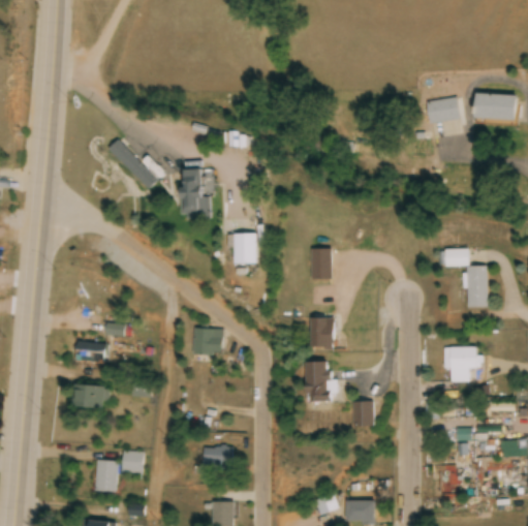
[(515,119),(516,93),(474,92),(473,118),(515,119)]
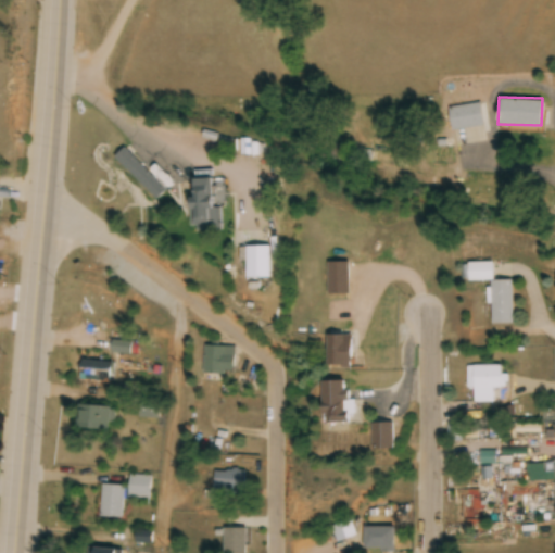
[(482,126),(480,102),(449,104),(451,128),(482,126)]
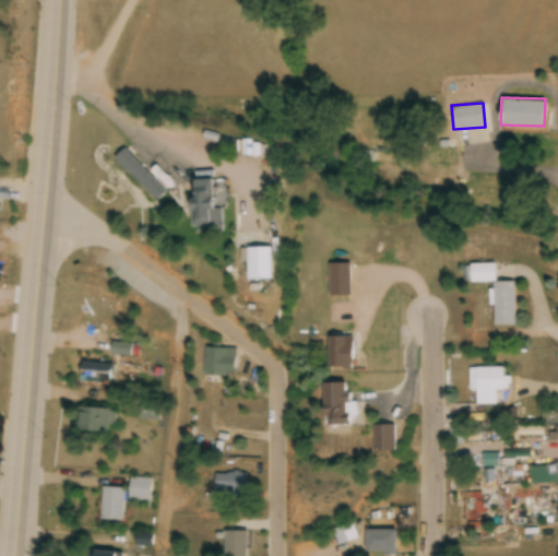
[(156,199),(167,189),(125,146),(115,157),(156,199)]
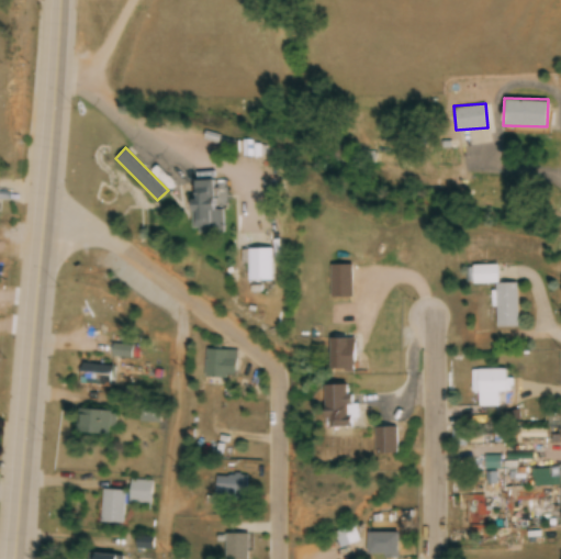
[(213,179),(191,179),(191,228),(223,228),(223,208),(214,208),(213,179)]
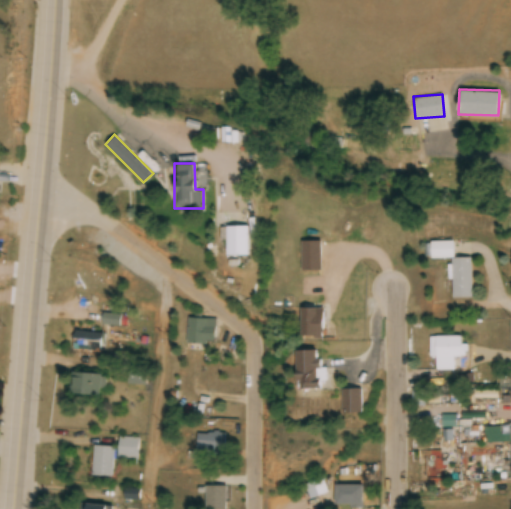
[(226,255),(248,255),(248,225),(226,225),(226,255)]
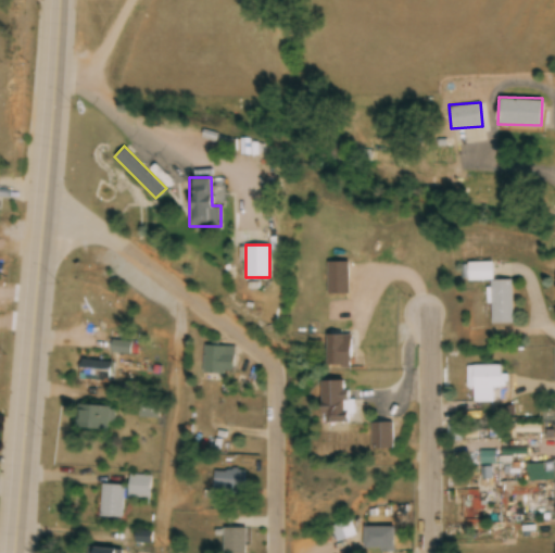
[(348,261),(327,261),(327,293),(348,293),(348,261)]
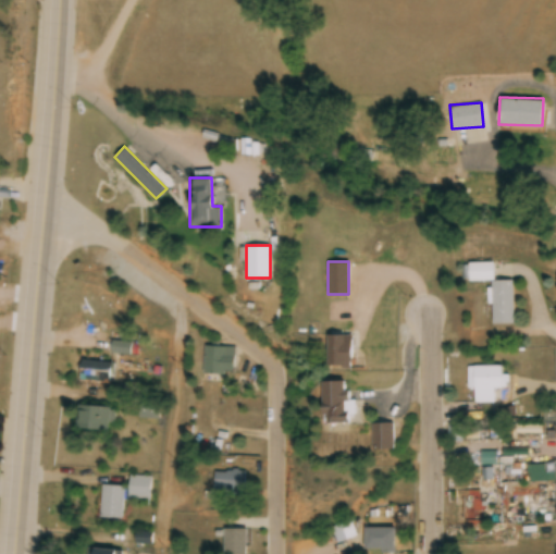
[(513,323),(513,280),(492,280),(492,323),(513,323)]
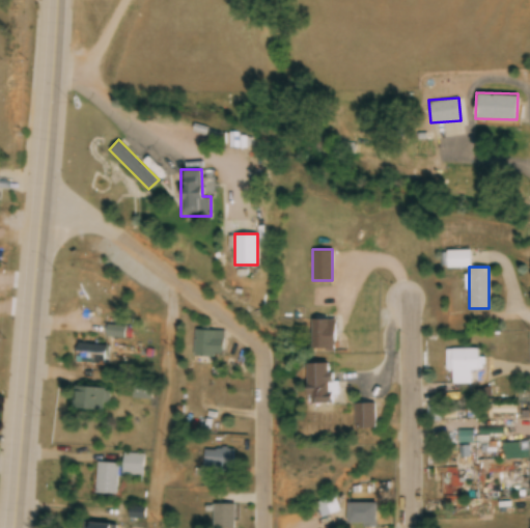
[(311,318),(311,349),(334,350),(334,320),(311,318)]
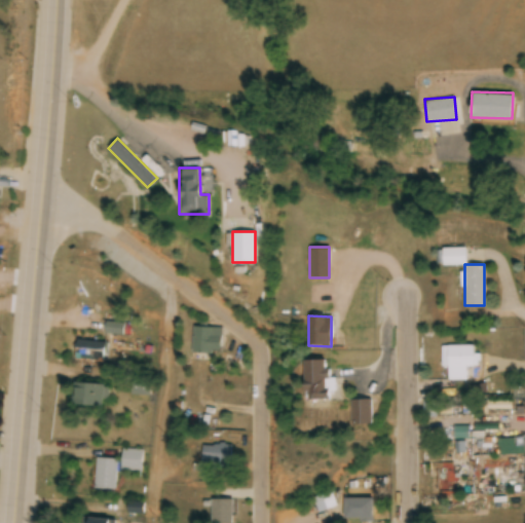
[(122,332),(122,323),(106,322),(106,332),(122,332)]
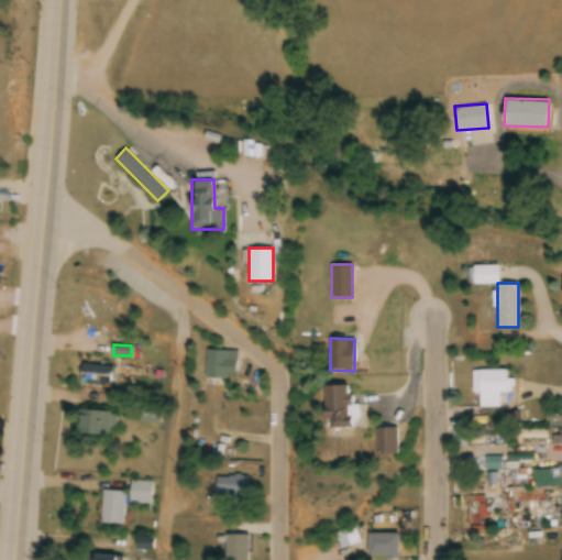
[(234,377),(234,349),(205,349),(205,377),(234,377)]
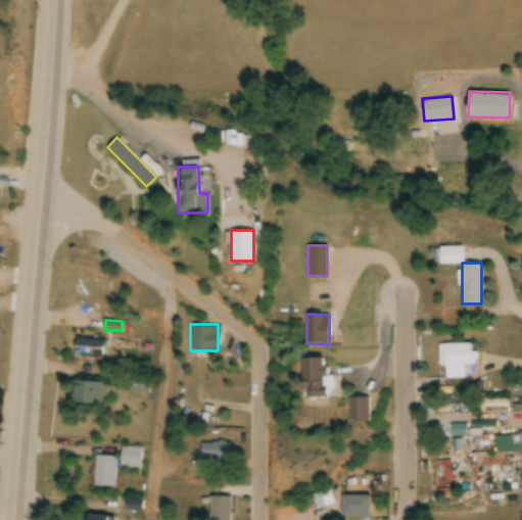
[(74,355),(103,358),(105,339),(76,336),(74,355)]
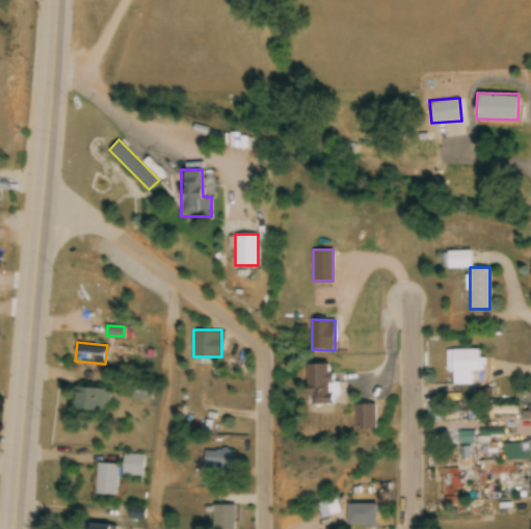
[(447,348),(447,369),(452,369),(452,384),(471,384),(471,369),(480,369),(480,348),(447,348)]
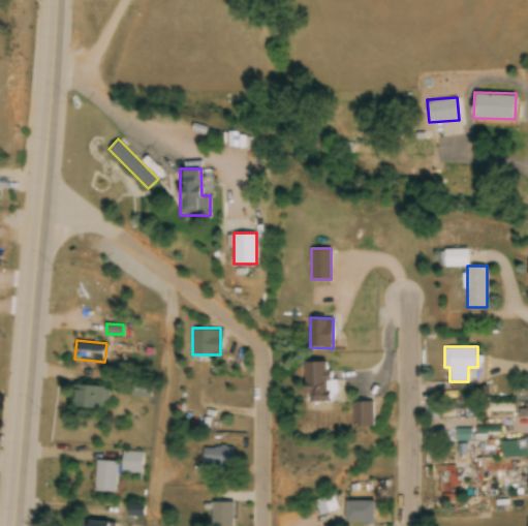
[(328,362),(305,362),(305,402),(328,402),(328,362)]
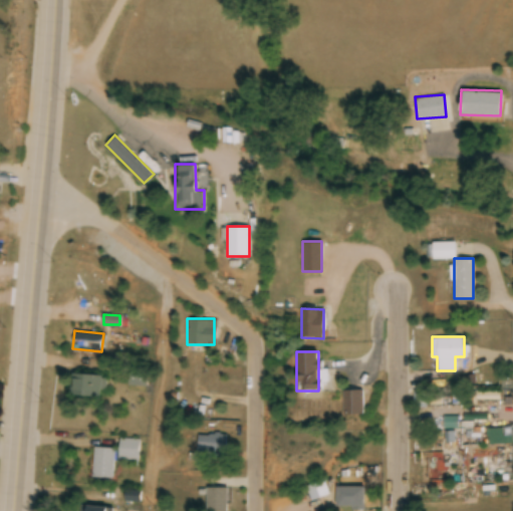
[(105,374),(71,374),(71,396),(105,396),(105,374)]
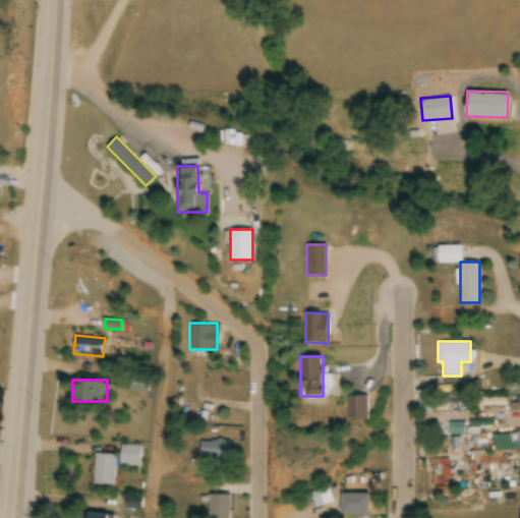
[(366,418),(366,396),(347,396),(347,418),(366,418)]
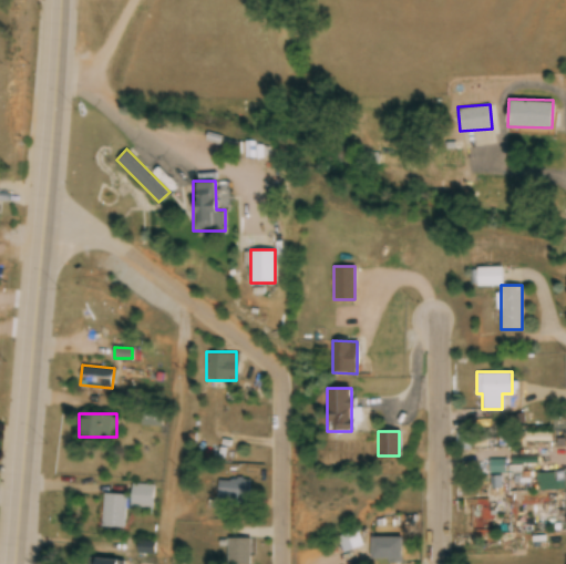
[(248,477),(217,478),(218,506),(249,505),(248,477)]
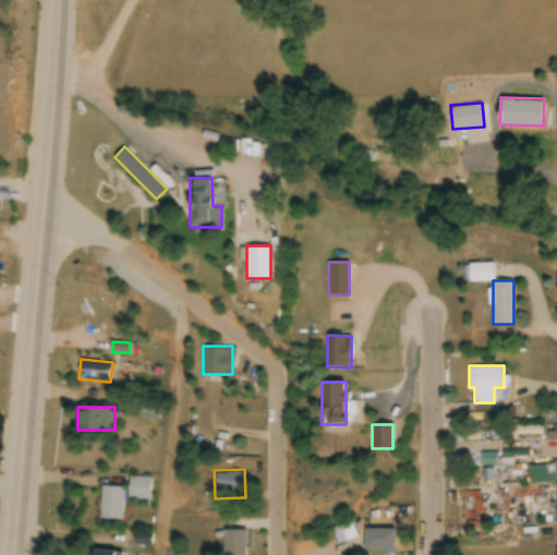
[(150,475),(130,475),(130,497),(150,497),(150,475)]
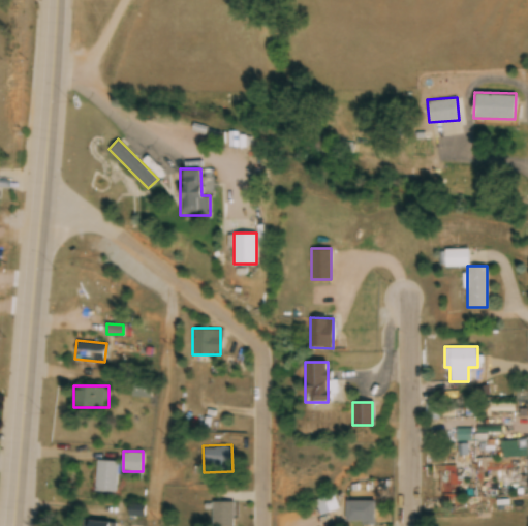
[(118,491),(118,460),(96,460),(96,491),(118,491)]
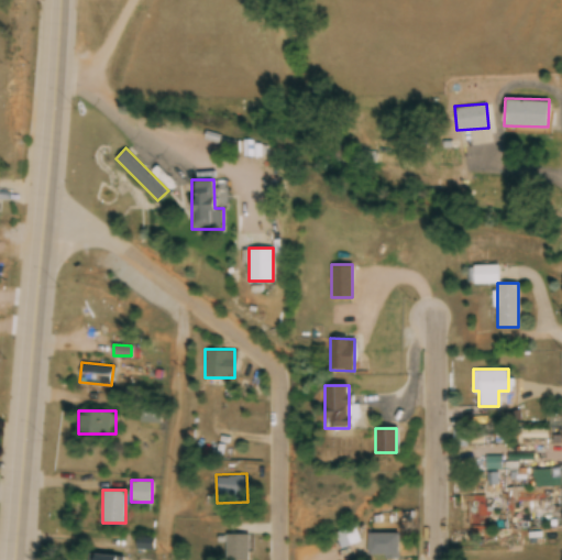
[(491,493),(466,493),(466,529),(491,529),(491,493)]
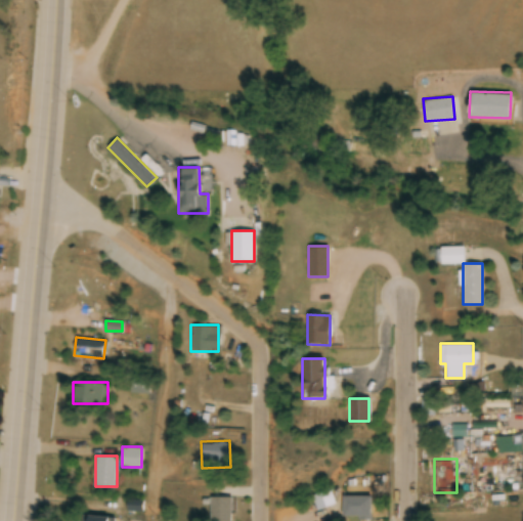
[(317,509),(335,501),(329,488),(312,495),(317,509)]
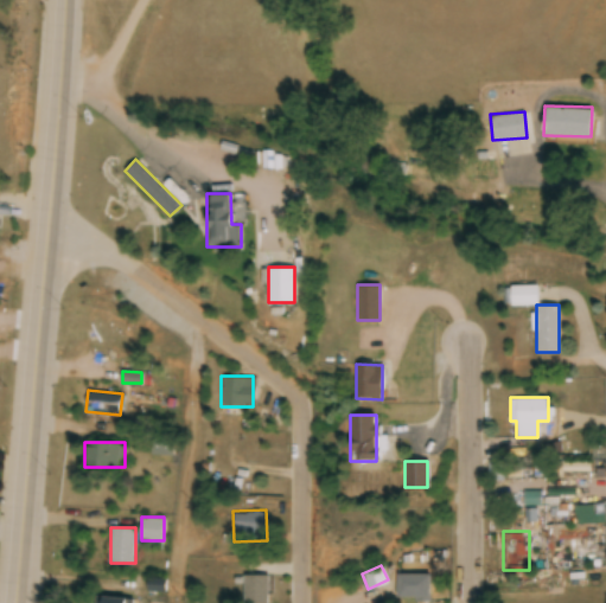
[(397,597),(429,597),(429,573),(396,573),(397,597)]
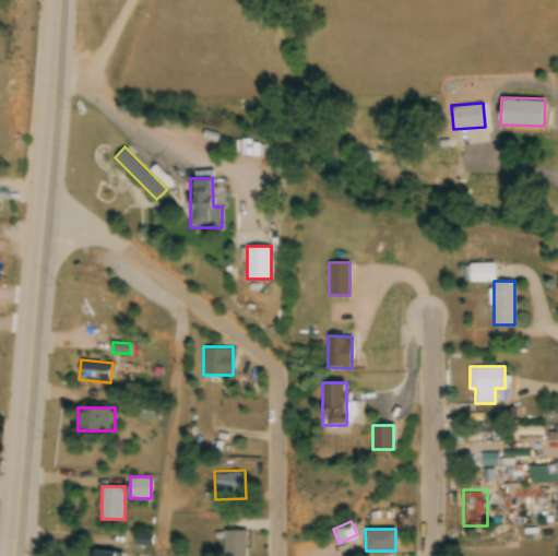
[(246,555),(247,530),(224,530),(224,555),(246,555)]
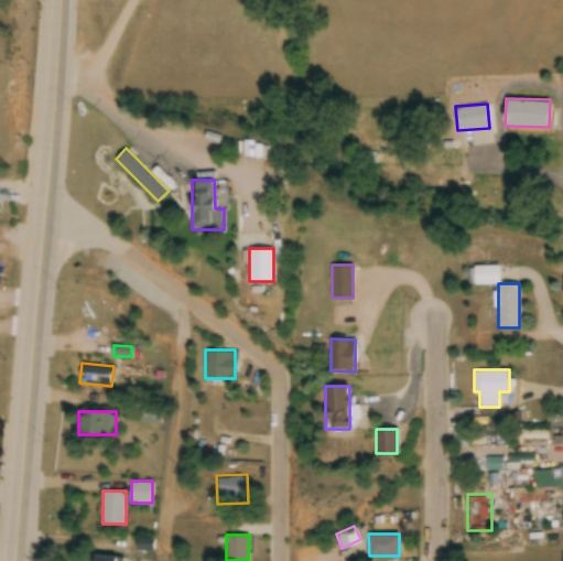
[(150,548),(150,537),(138,537),(138,548),(150,548)]
